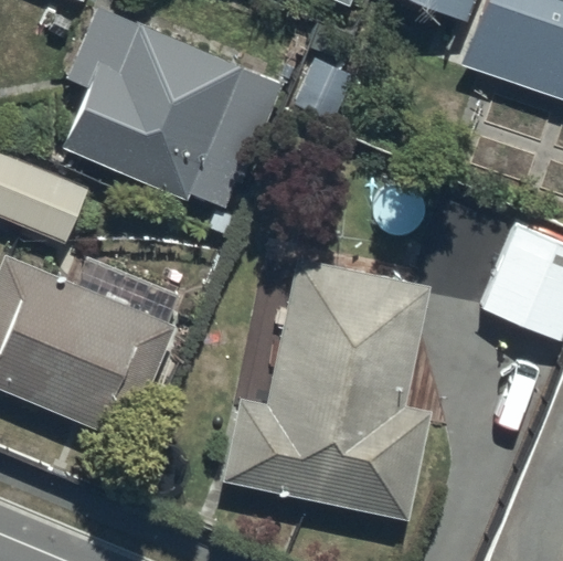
[(415,0),(465,20),(471,0),(415,0)]
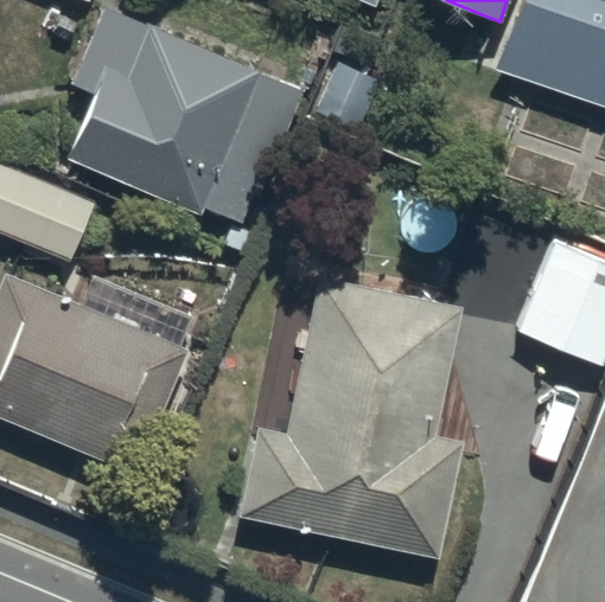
[(604,0),(518,0),(496,70),(604,106),(604,0)]
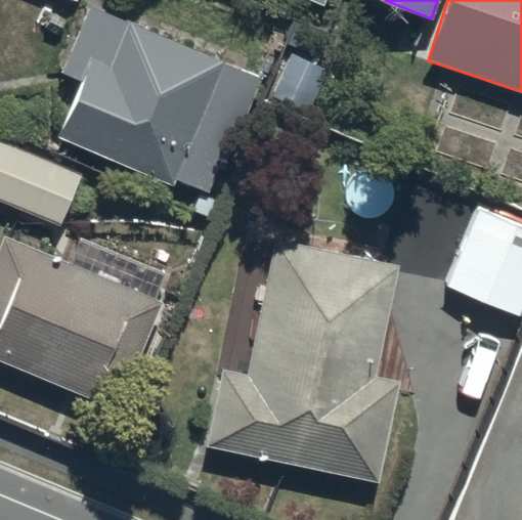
[(81,81),(57,137),(172,185),(175,179),(208,192),(218,168),(223,170),(262,78),(89,5),(61,72),(81,81)]
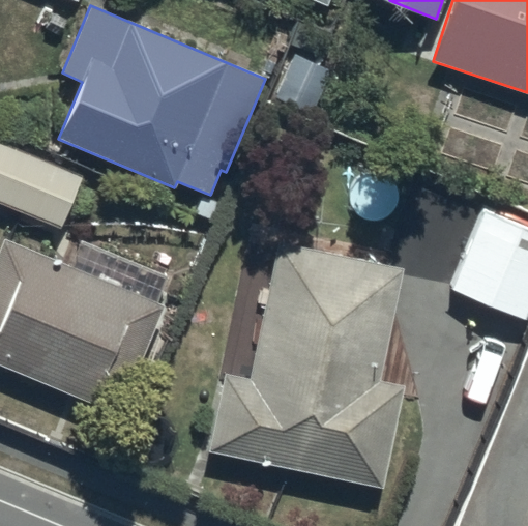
[(331,71),(295,55),(275,99),(312,115),(331,71)]
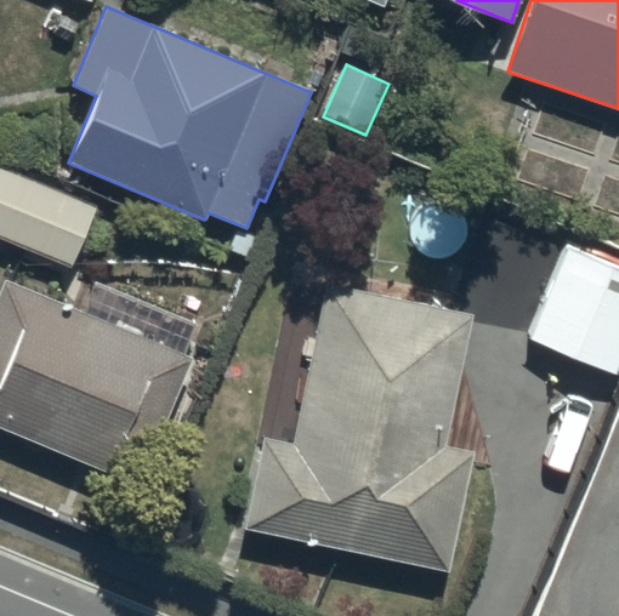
[(0,237),(71,267),(96,209),(0,167),(0,237)]
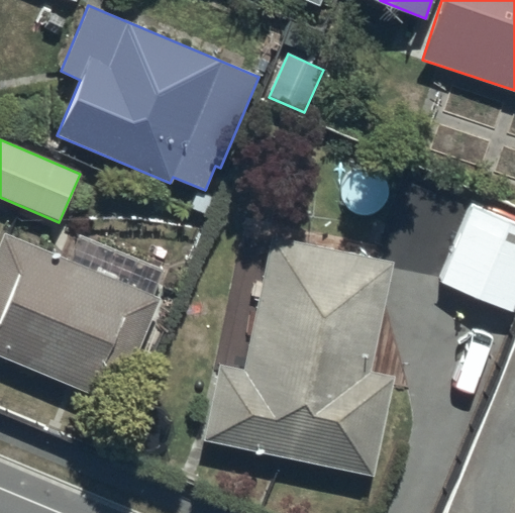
[(423,277),(512,313),(514,307),(514,222),(473,206),(452,253),(435,246),(423,277)]
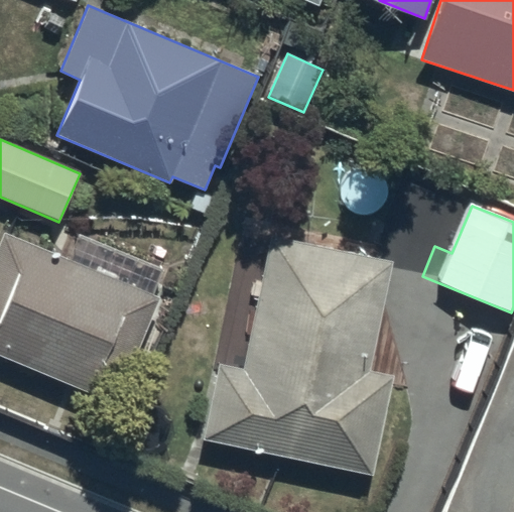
[(160,298),(4,233),(0,242),(0,356),(115,405),(160,298)]
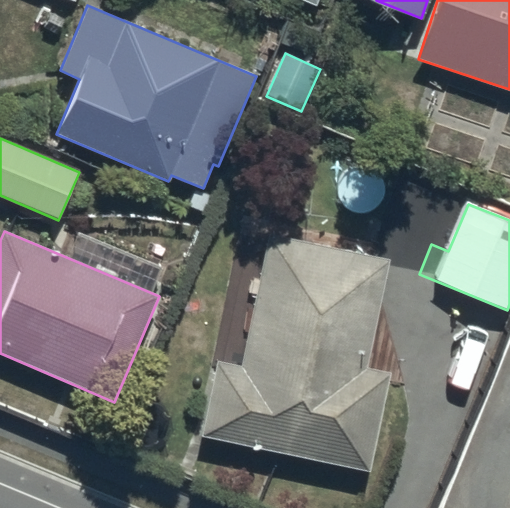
[(202,437),(369,471),(389,374),(365,369),(388,261),(269,236),(241,367),(218,362),(202,437)]
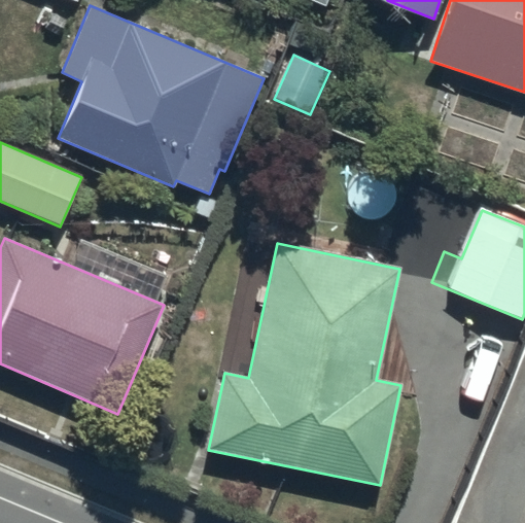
All buildings are outlined.
